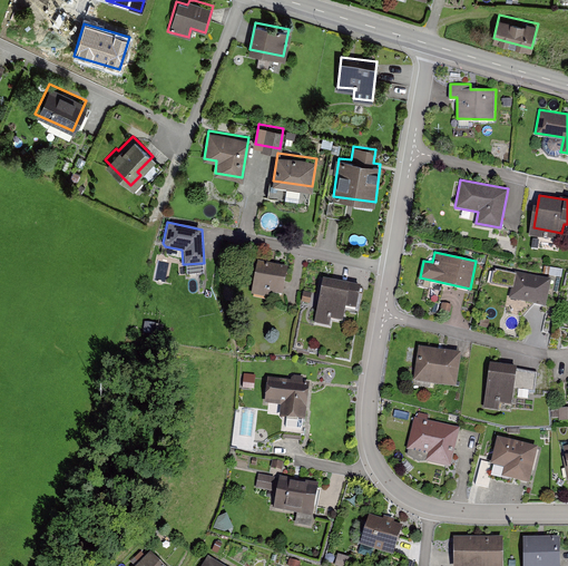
[(286,266),(256,261),(251,292),(266,295),(267,290),(282,293),(286,266)]
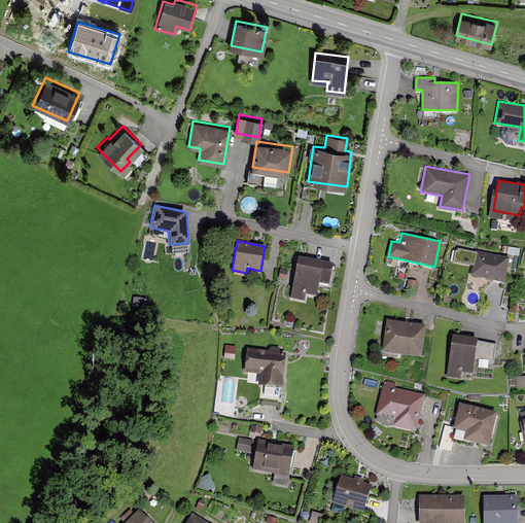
[(468,274),(502,281),(509,255),(474,248),(474,249),(456,246),(456,248),(454,247),(452,259),(470,263),(468,274)]
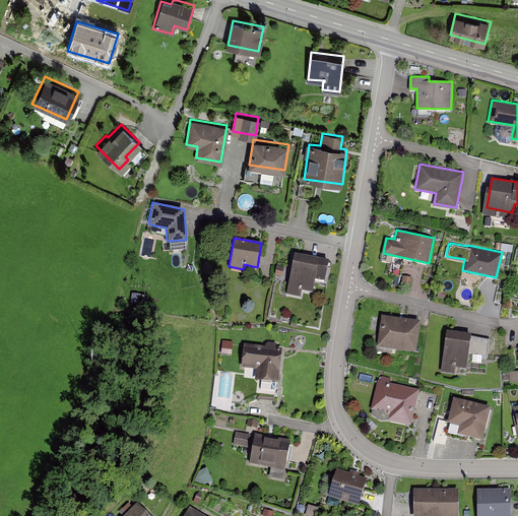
[(328,259),(293,253),(286,292),(301,294),(302,288),(314,291),(315,279),(324,281),(328,259)]
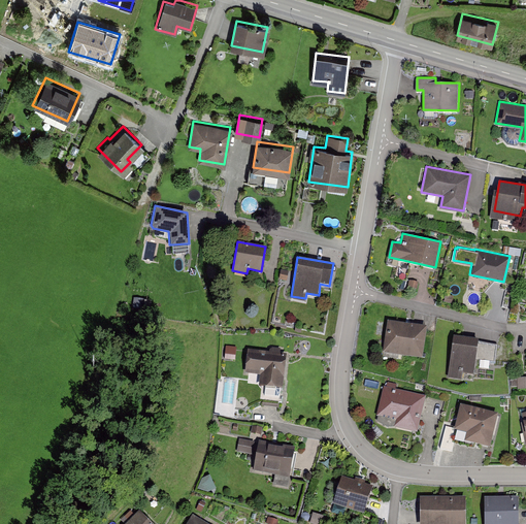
[(293,276),(295,262),(284,260),(281,274),(293,276)]
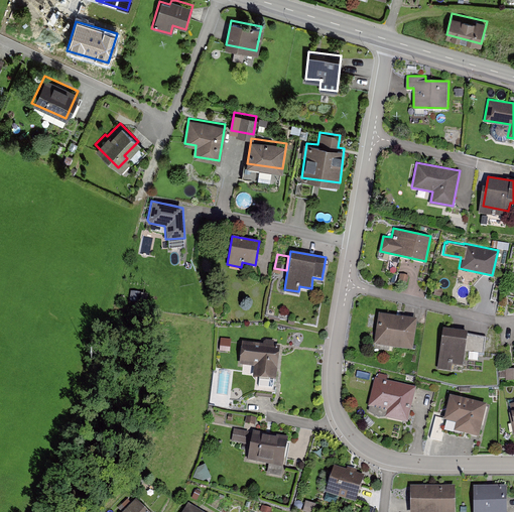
[(418,318),(378,312),(374,342),(413,348),(418,318)]
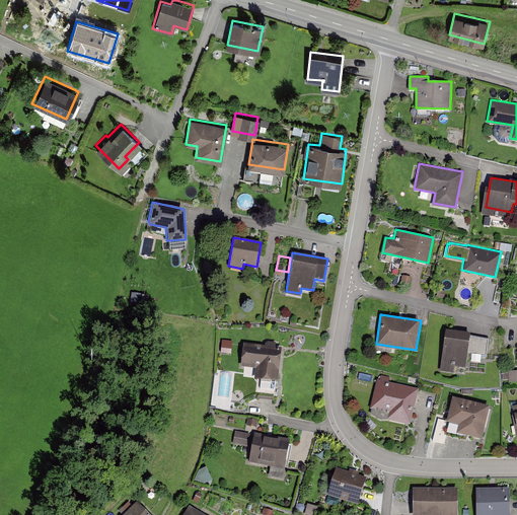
[(490,339),(444,332),(439,369),(452,370),(453,363),(466,365),(468,352),(488,354),(490,339)]
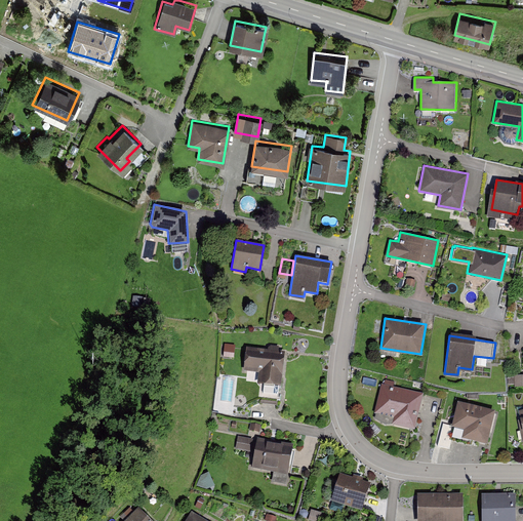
[(283,350),(246,346),(244,368),(258,370),(257,379),(280,382),(283,350)]
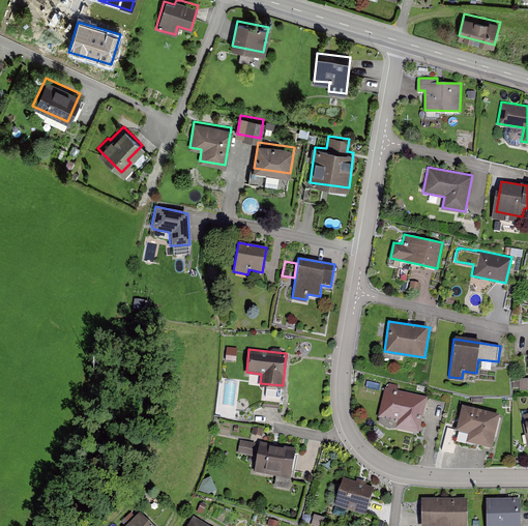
[(518,385),(518,388),(527,387),(527,375),(518,376),(518,377),(511,377),(511,386),(518,385)]
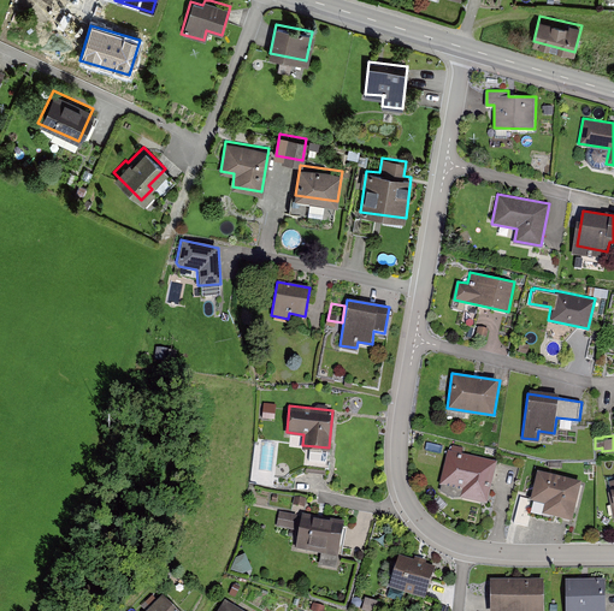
[(496,460),(448,449),(441,481),(461,486),(460,493),(488,500),(496,460)]
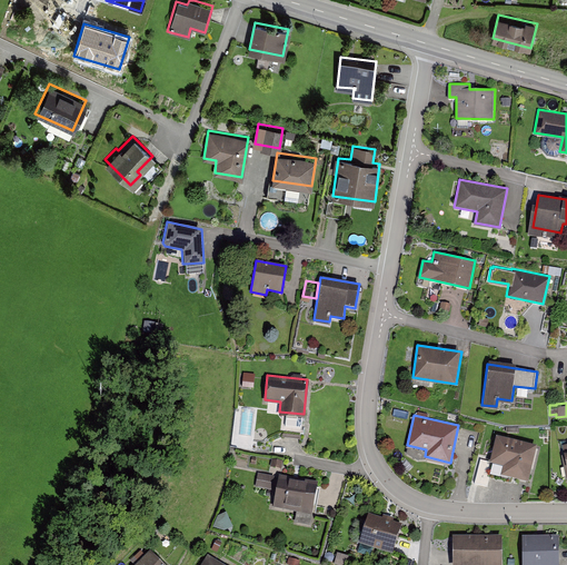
[(535,446),(497,435),(489,461),(504,465),(501,472),(526,478),(535,446)]
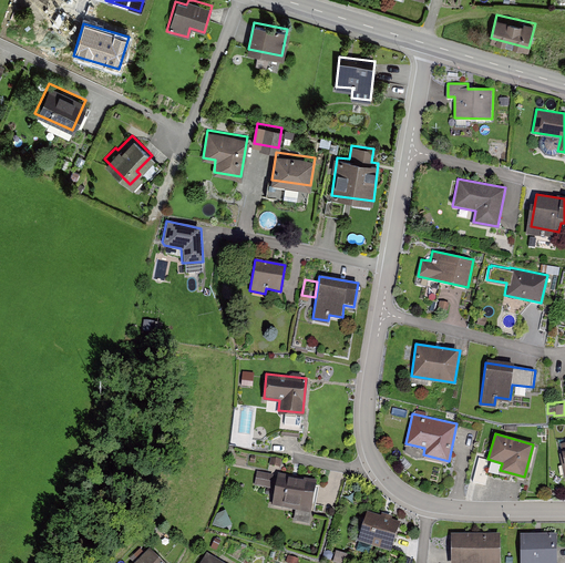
[(270,470),(257,469),(255,481),(269,483),(270,470)]
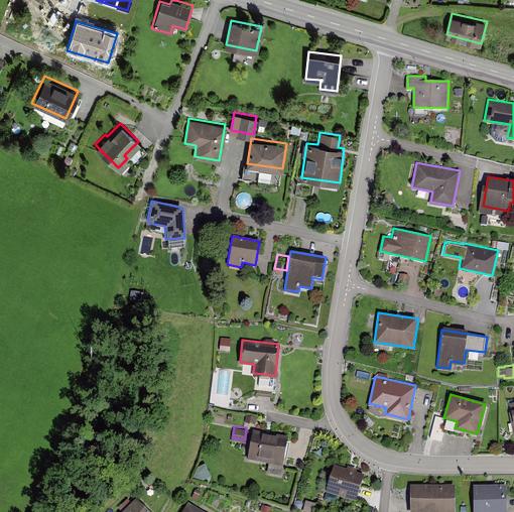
[(288,435),(254,428),(248,458),(283,464),(288,435)]
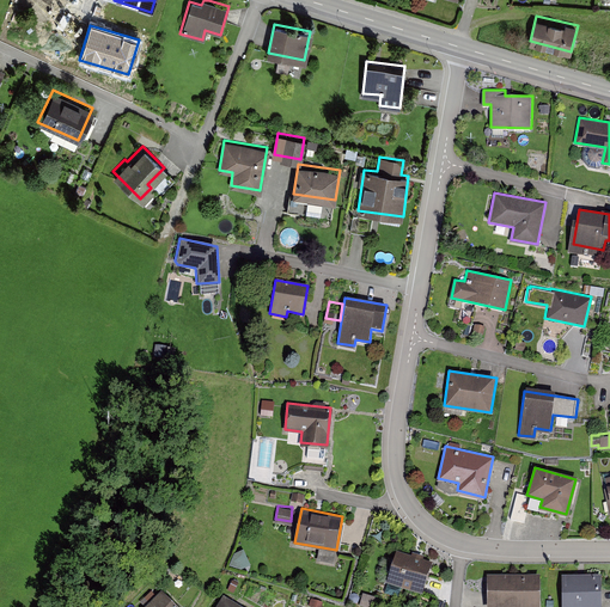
[(233,546),(230,562),(244,566),(249,551),(233,546)]
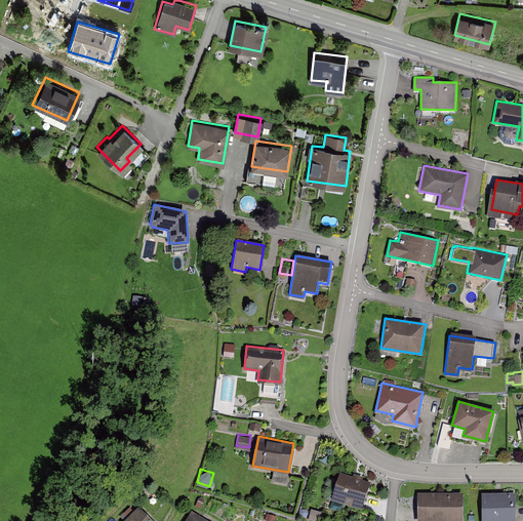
[(367,481),(338,472),(331,494),(360,504),(367,481)]
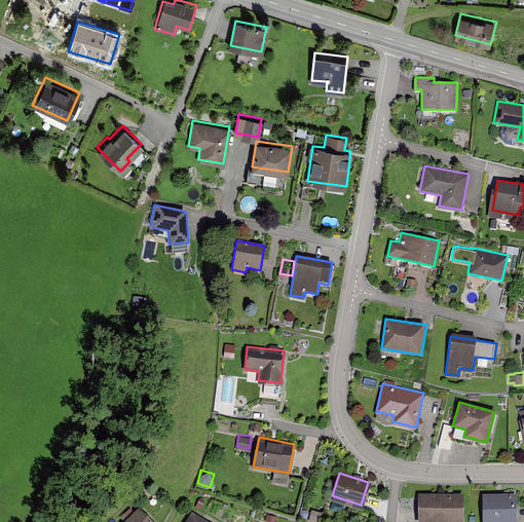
[(463,521),(464,493),(419,491),(418,521),(463,521)]
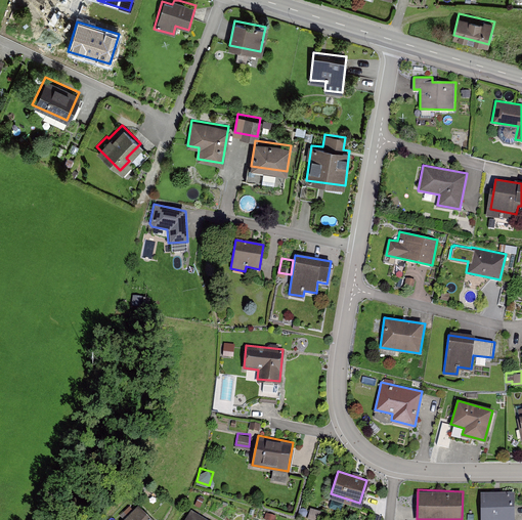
[(516,519),(515,490),(482,491),(482,519),(516,519)]
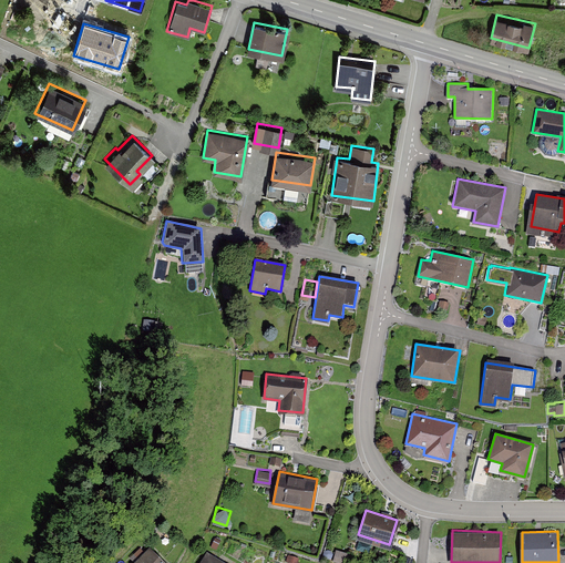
[(163,562),(147,548),(132,562),(163,562)]
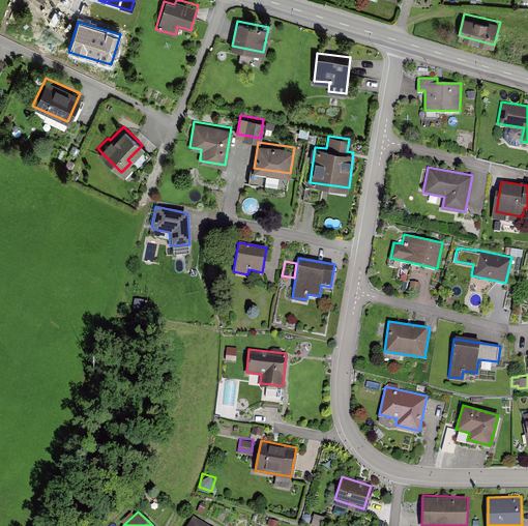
[(210,525),(192,516),(184,525),(210,525)]
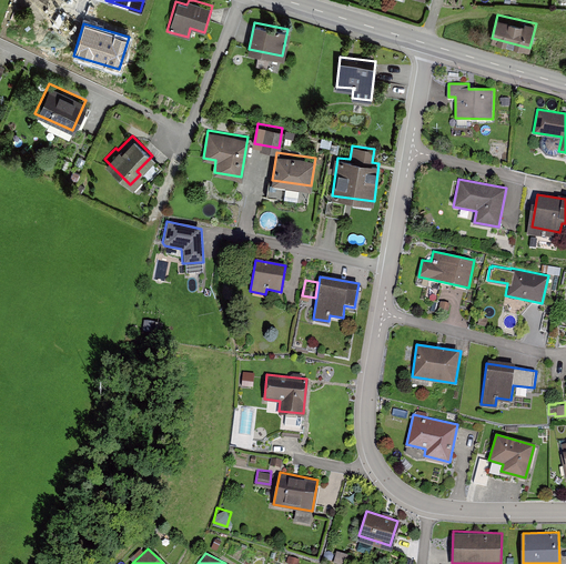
All buildings are outlined.
